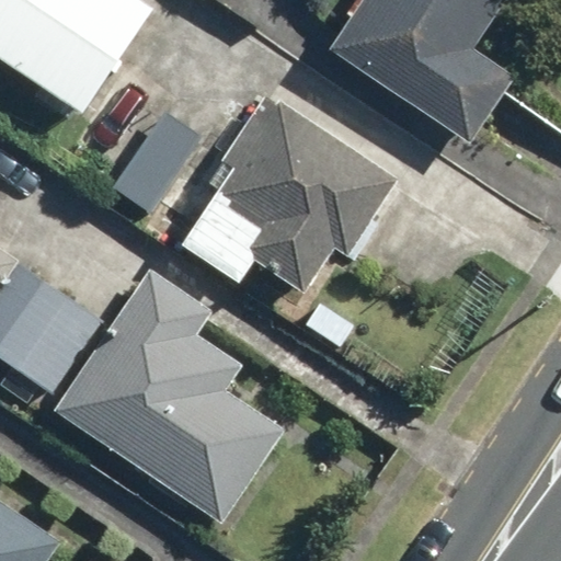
[(0,0),(0,66),(80,121),(153,13),(133,0),(0,0)]
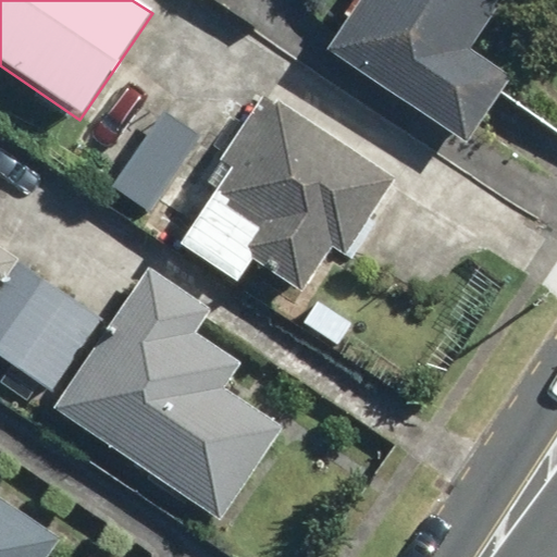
[(360,0),(326,50),(468,145),(514,77),(471,48),(504,0),(360,0)]
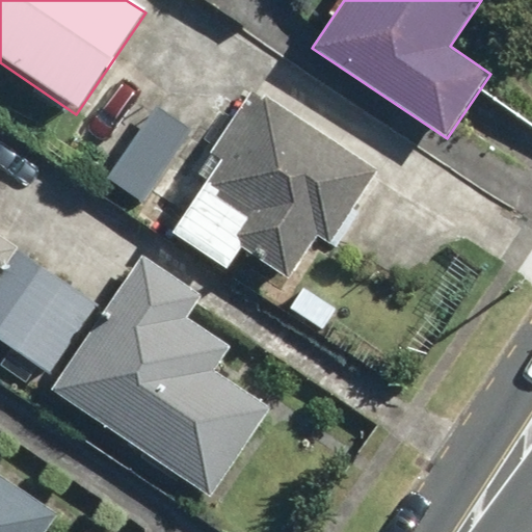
[(220,161),(171,237),(227,272),(240,250),(289,281),(317,237),(329,245),(379,167),(255,88),(212,156),(220,161)]
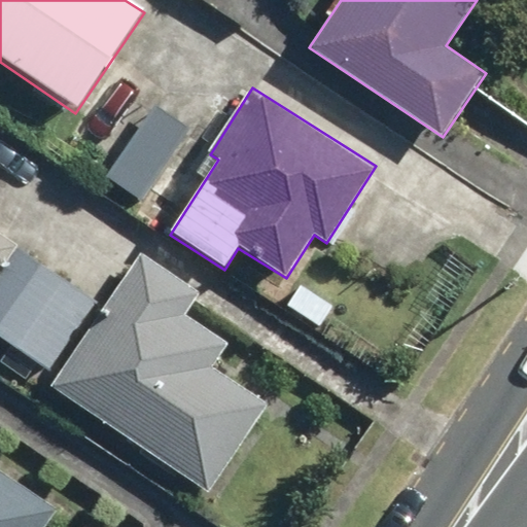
[(160,104),(107,173),(144,200),(196,131),(160,104)]
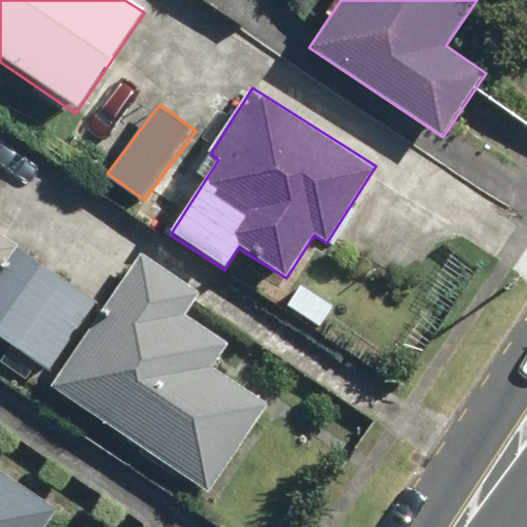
[(0,271),(20,243),(0,230),(0,271)]
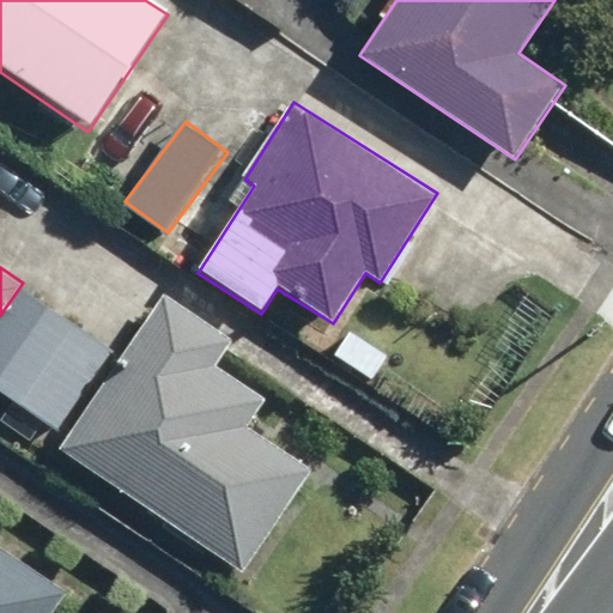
[(23,289),(0,321),(0,387),(62,430),(116,352),(23,289)]
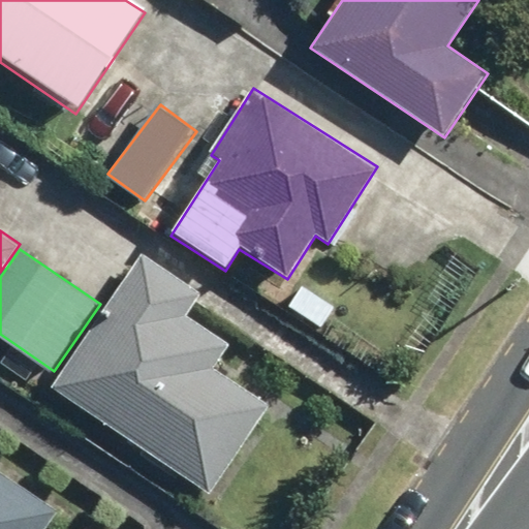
[(143,252),(52,389),(212,494),(273,403),(216,366),(232,341),(189,313),(203,292),(143,252)]
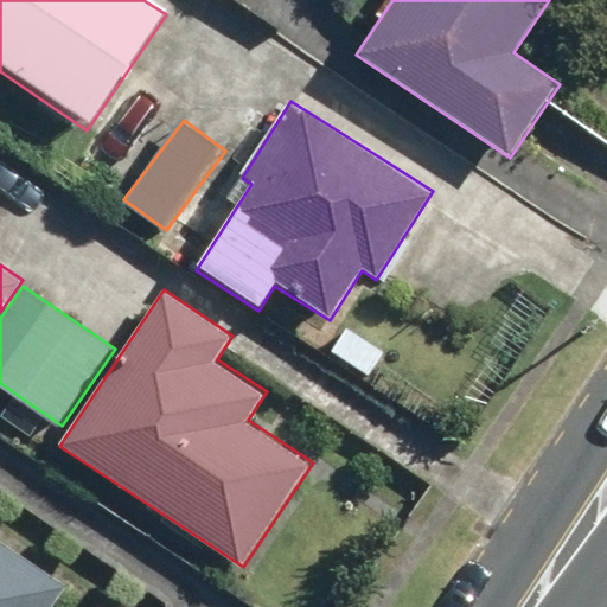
[(0,606),(101,606),(100,606),(98,606),(53,606),(69,585),(0,536),(0,606)]
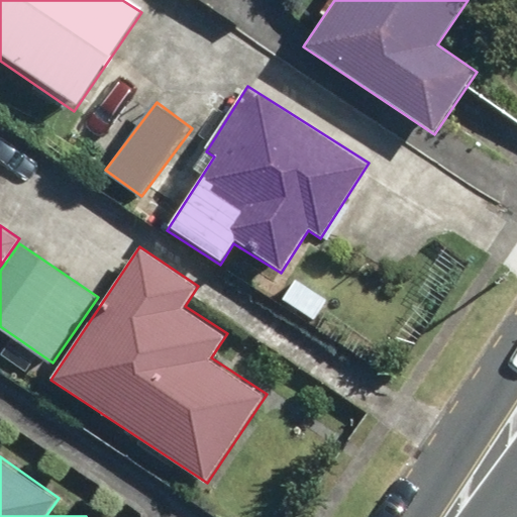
All buildings are outlined.
